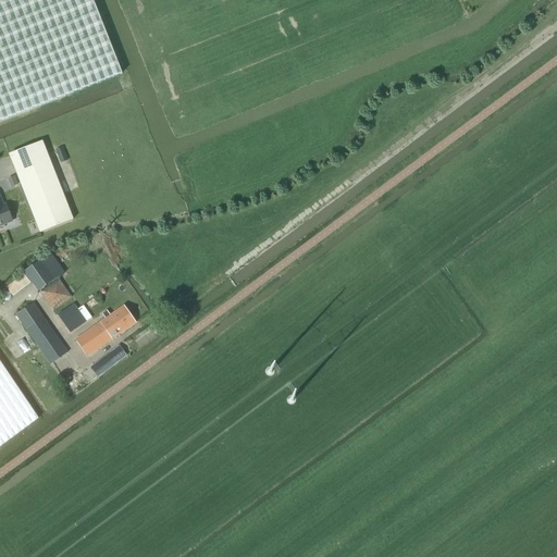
[(0,0),(0,120),(121,73),(91,0),(0,0)]
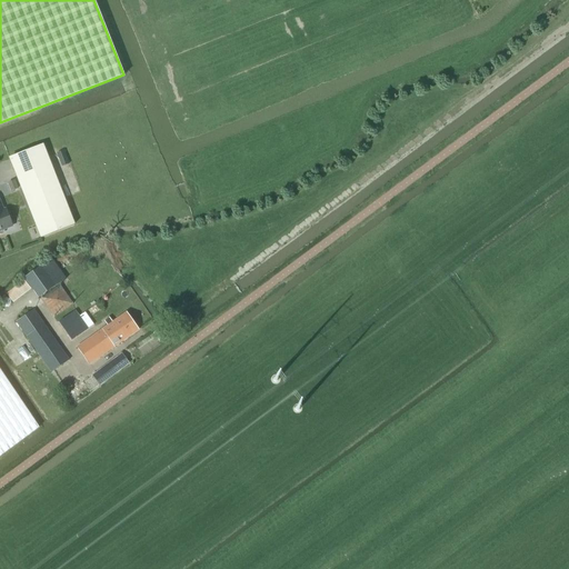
[(40,238),(75,225),(42,146),(9,158),(40,238)]
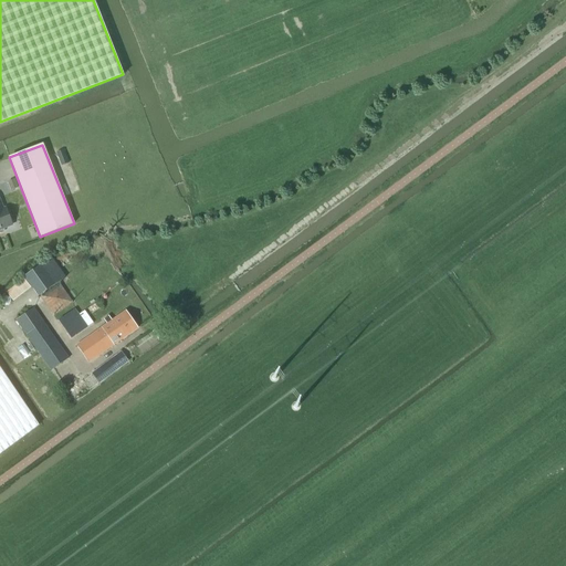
[(55,153),(61,166),(69,163),(63,149),(55,153)]
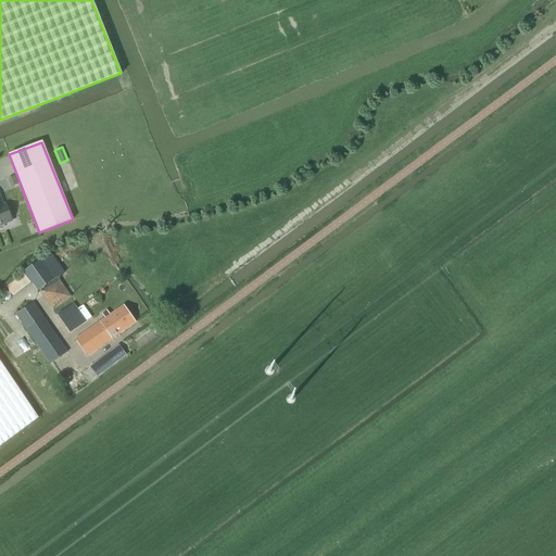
[(0,228),(2,228),(2,227),(3,226),(3,225),(12,222),(10,216),(4,204),(2,205),(0,199),(0,228)]
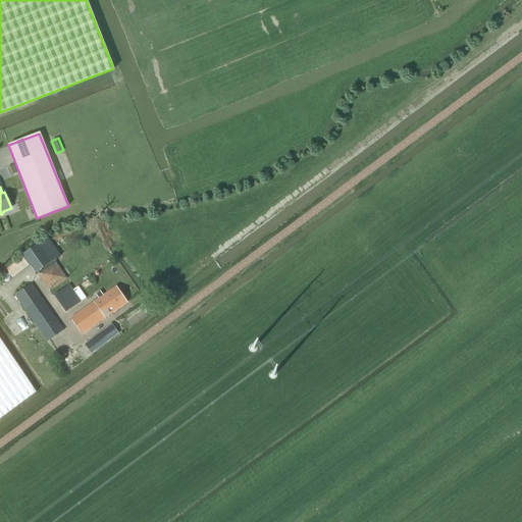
[(35,273),(59,255),(47,238),(21,255),(35,273)]
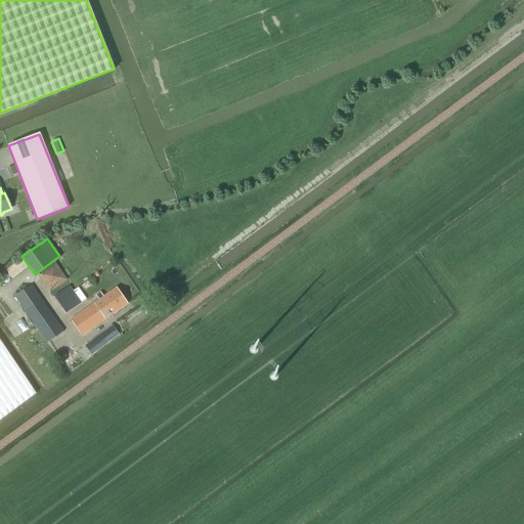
[(12,278),(28,266),(22,258),(6,270),(12,278)]
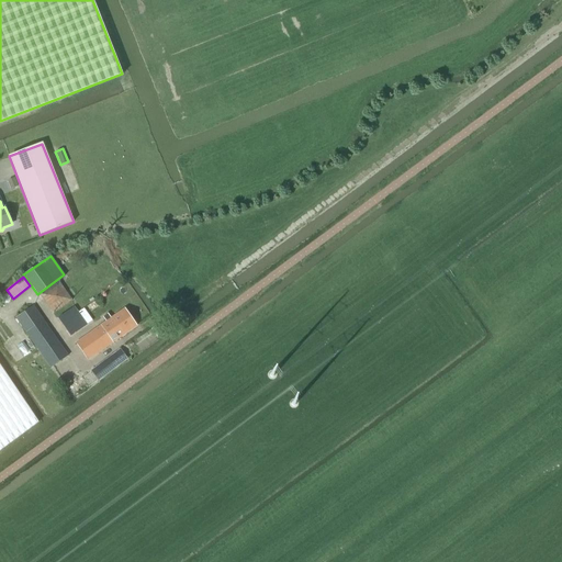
[(124,304),(135,296),(126,283),(115,291),(124,304)]
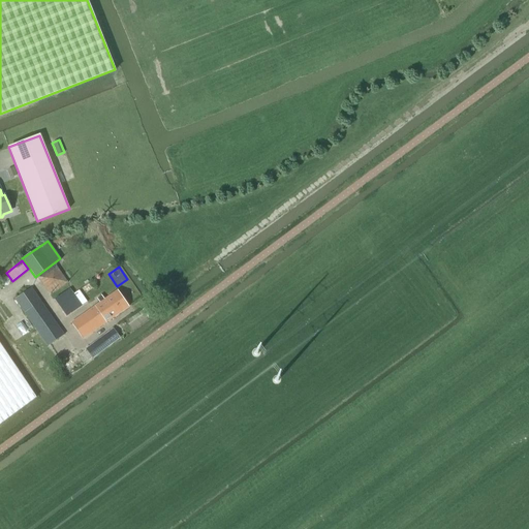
[(48,346),(63,335),(31,287),(14,299),(48,346)]
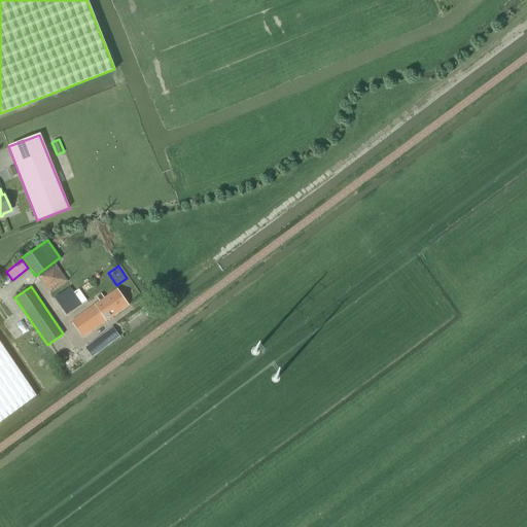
[(69,287),(55,297),(66,314),(85,301),(78,289),(73,292),(69,287)]
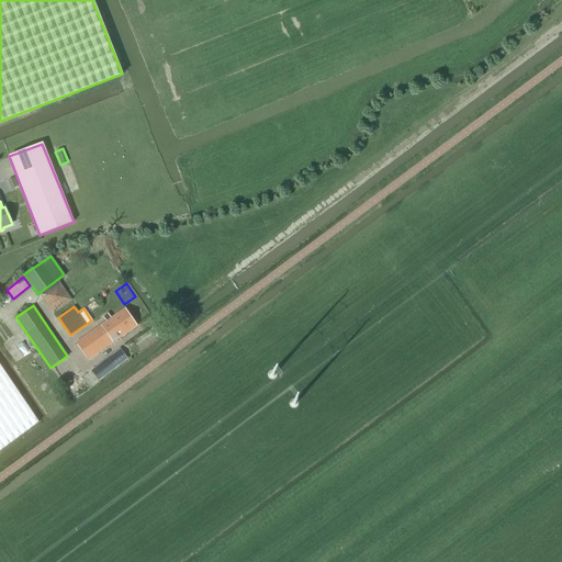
[(87,359),(137,326),(125,308),(76,343),(87,359)]
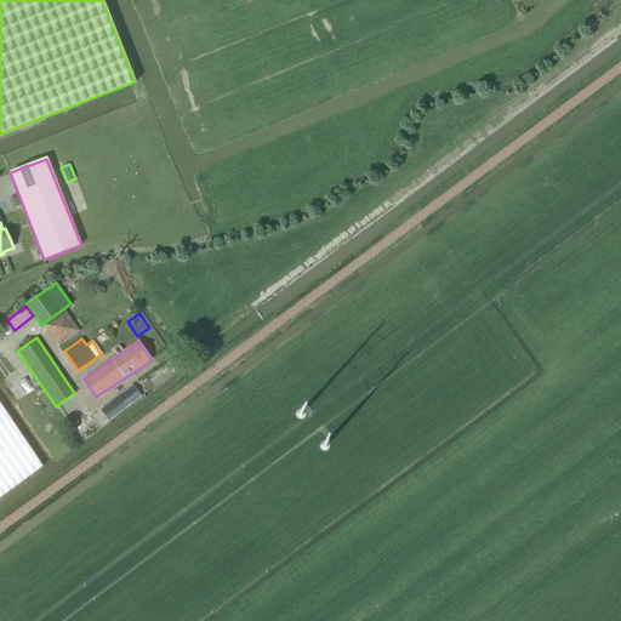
[(134,387),(92,417),(101,427),(141,397),(134,387)]
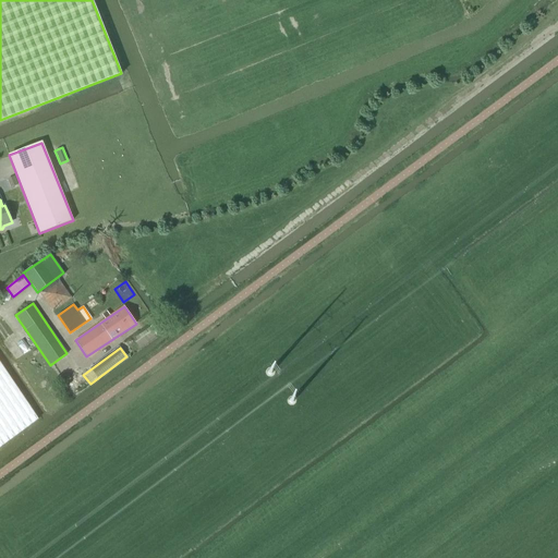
[(0,446),(38,419),(0,362),(0,446)]
